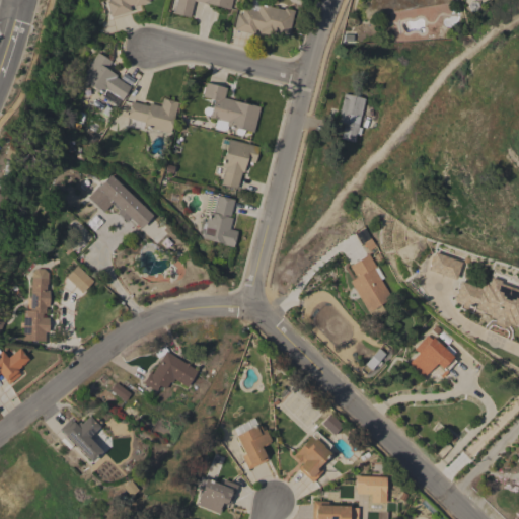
[(133,4),(129,5),(130,11),(110,17),(105,2),(109,0),(147,0),(148,2),(134,7),(133,4)]
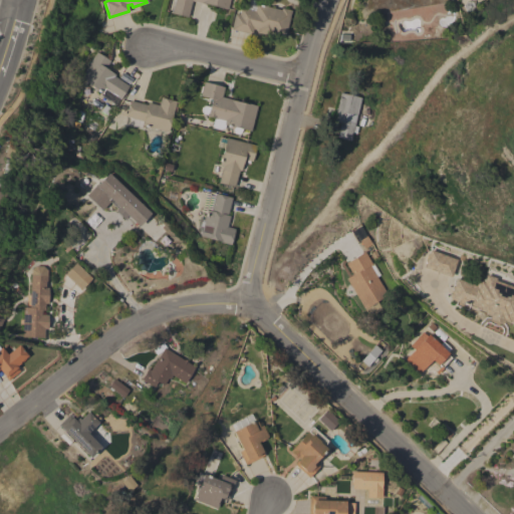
[(229,0),(227,9),(192,0),(187,17),(171,13),(174,0),(229,0)]
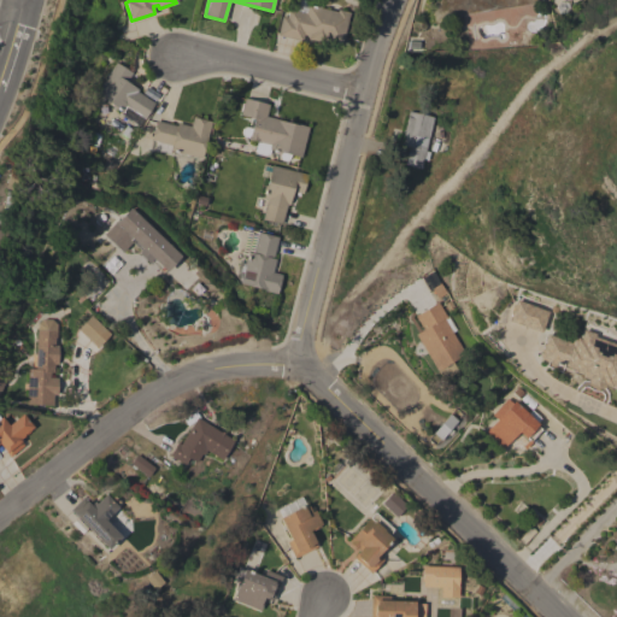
[(327,41),(325,43),(307,39),(307,36),(304,35),(301,41),(276,35),(281,16),(286,17),(288,9),(305,13),(307,5),(315,6),(315,5),(321,6),(321,9),(336,12),(338,10),(350,12),(341,45),(327,41)]
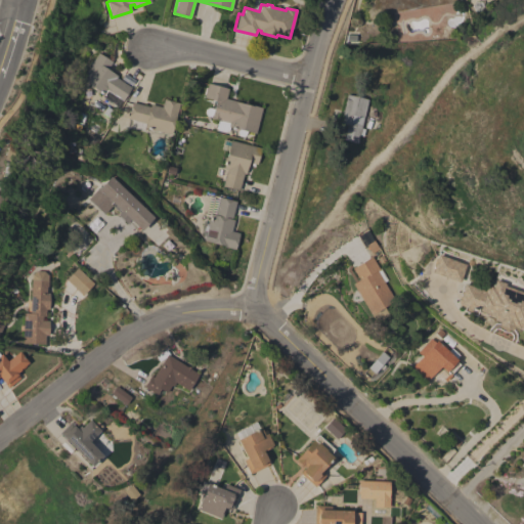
[(122,102),(121,101),(118,106),(101,96),(102,95),(101,94),(102,93),(99,91),(98,93),(95,91),(96,89),(81,80),(97,53),(112,61),(106,70),(118,76),(116,78),(131,87),(122,102)]
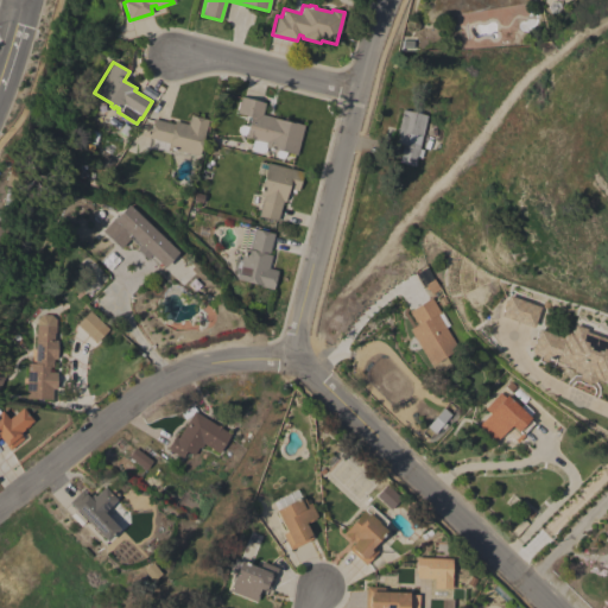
[(247,126),(249,116),(235,113),(240,96),(265,103),(261,114),(304,126),(296,156),(277,150),(277,152),(272,151),(272,149),(265,147),(266,144),(244,138),(245,135),(240,134),(238,131),(238,127),(242,125),(247,126)]
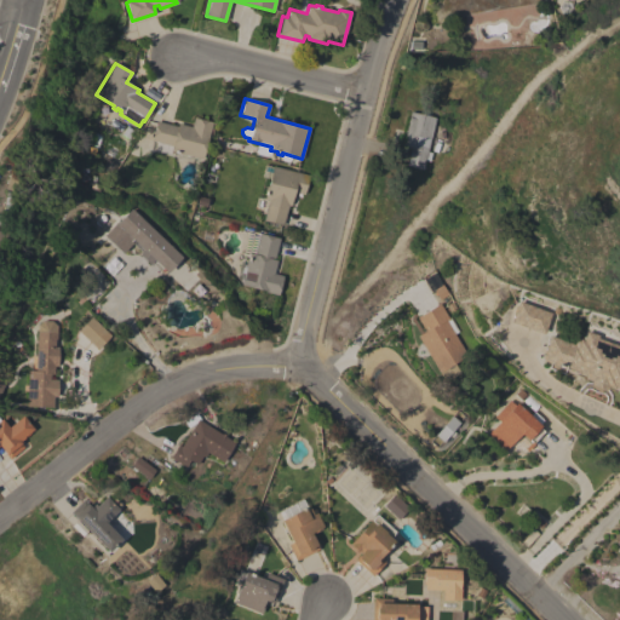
[(423,170),(406,166),(411,148),(402,145),(403,143),(402,143),(405,131),(406,131),(411,113),(435,119),(423,170)]
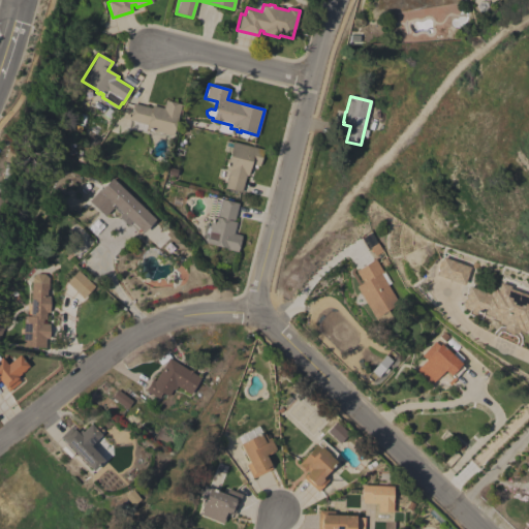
[(151,109),(152,105),(163,109),(165,100),(181,104),(173,135),(146,129),(145,132),(132,129),(133,121),(129,120),(133,103),(151,109)]
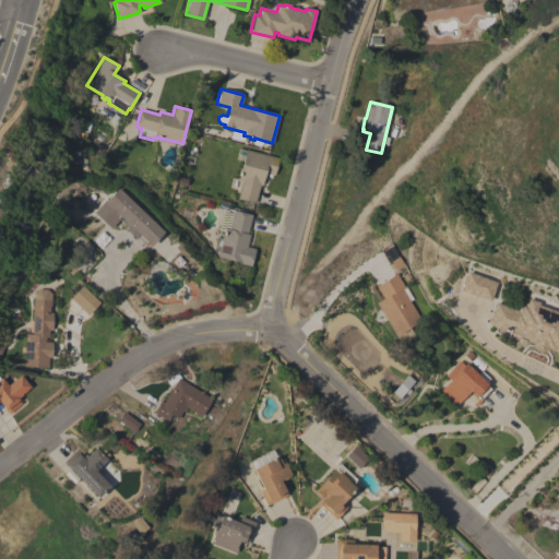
[(278,158),(274,176),(264,174),(262,186),(260,186),(254,203),(237,199),(241,181),(237,180),(246,150),(278,158)]
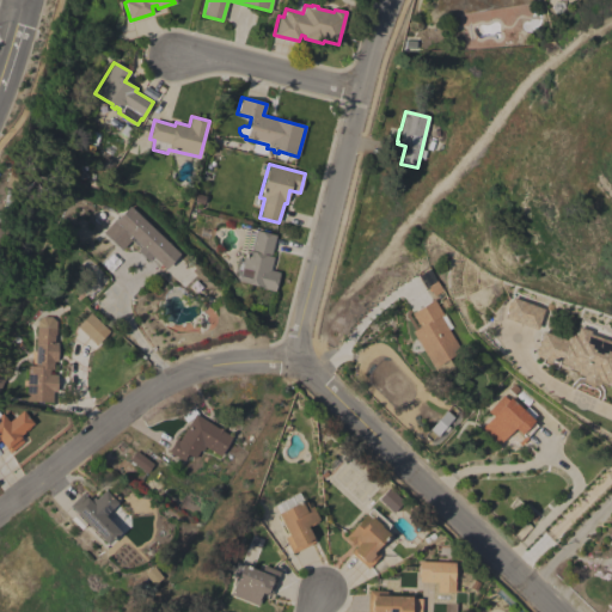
[(8,171),(24,175),(19,190),(5,187),(8,171)]
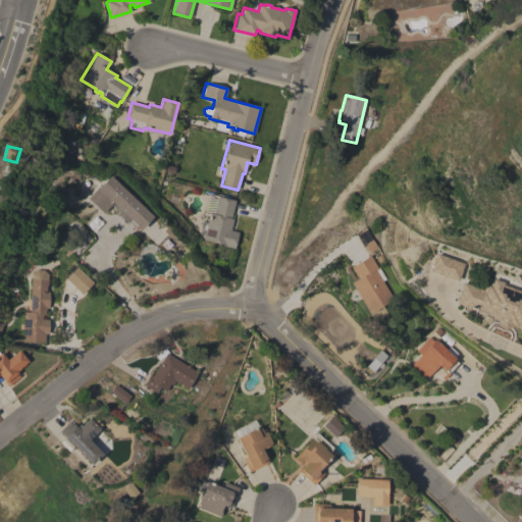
[(87,198),(98,187),(99,188),(109,175),(153,217),(141,229),(138,227),(137,229),(111,205),(103,213),(87,198)]
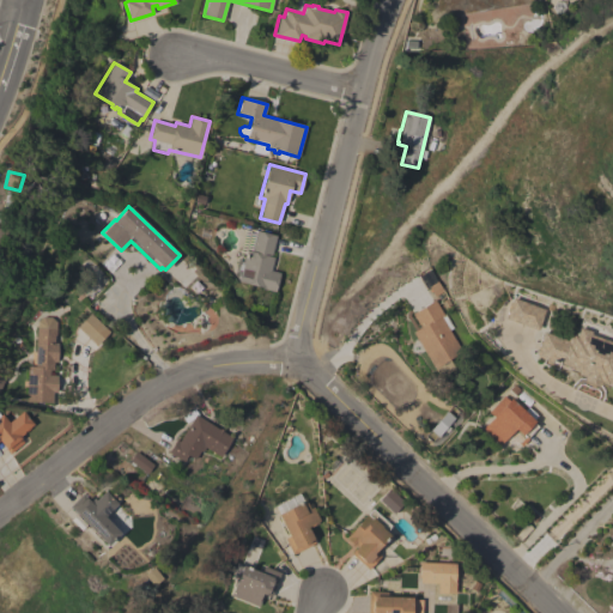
[(244,228),(275,235),(271,256),(273,258),(271,271),(279,273),(275,292),(261,289),(262,287),(238,281),(241,271),(237,269),(238,263),(242,265),(244,254),(240,253),(244,228)]
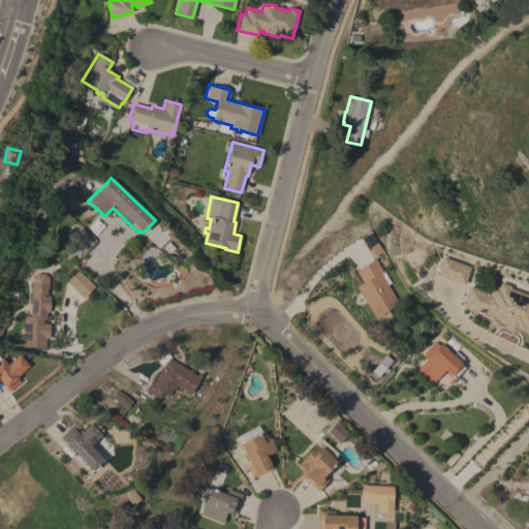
[(464,285),(469,267),(440,257),(435,276),(464,285)]
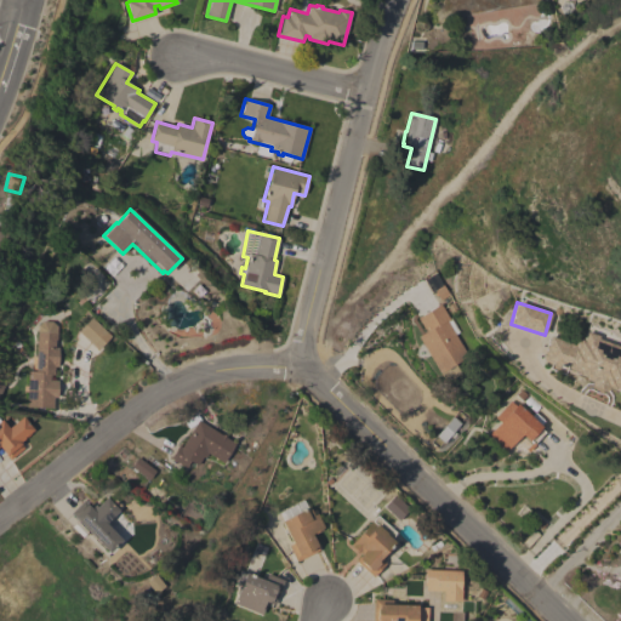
[(440,303),(450,319),(446,322),(468,357),(455,364),(460,374),(451,379),(450,376),(444,380),(440,372),(439,374),(417,336),(425,332),(417,318),(440,303)]
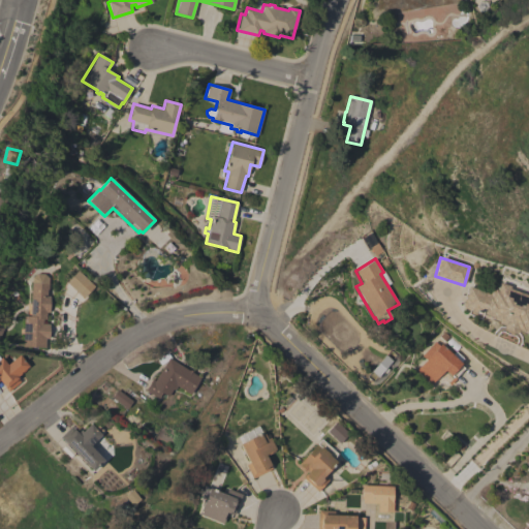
[(66,282),(78,270),(94,286),(83,298),(66,282)]
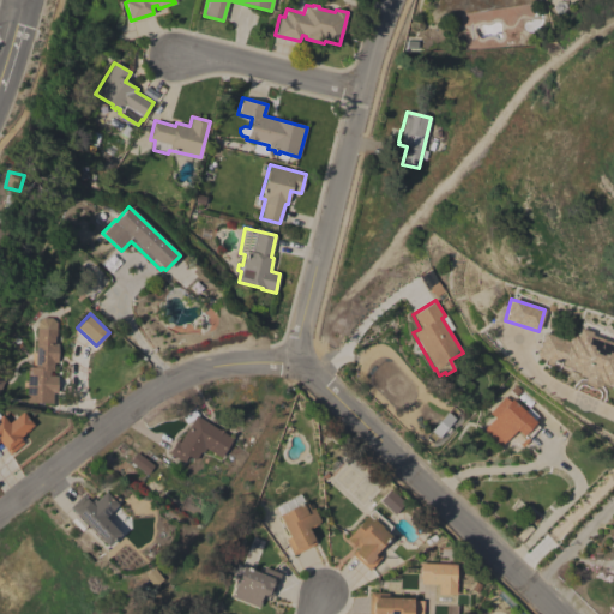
[(55,336),(54,336),(54,343),(58,343),(56,362),(54,362),(53,371),(49,371),(49,377),(58,377),(56,393),(53,392),(52,404),(25,403),(28,367),(35,368),(36,321),(42,318),(50,318),(56,323),(56,327),(55,336)]
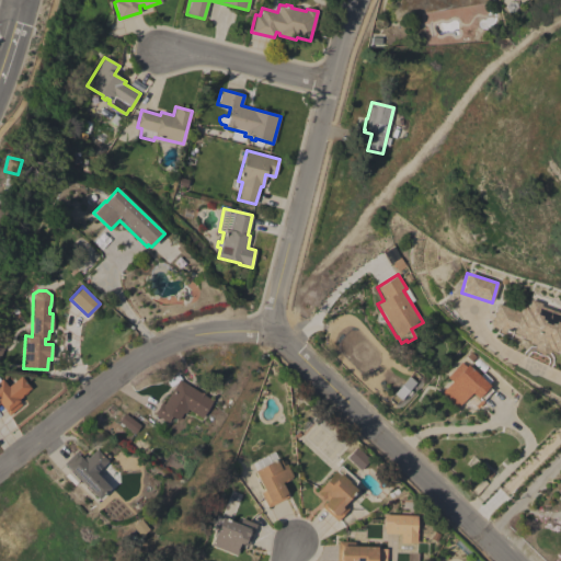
[(488,332),(560,351),(560,311),(526,302),(523,312),(495,305),(488,332)]
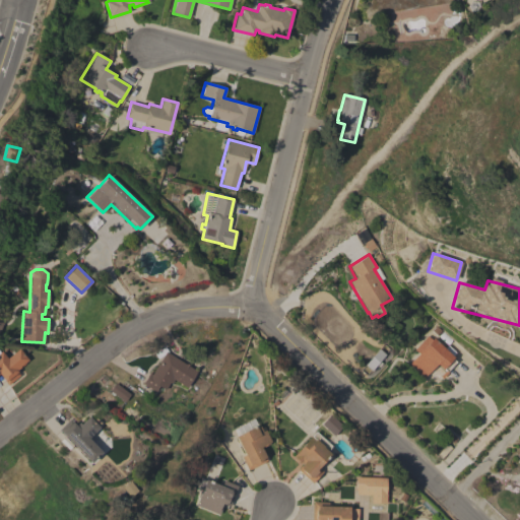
[(486,332),(488,330),(479,325),(482,320),(486,322),(496,307),(506,313),(502,320),(509,324),(510,323),(514,325),(513,327),(519,331),(519,338),(514,348),(486,332)]
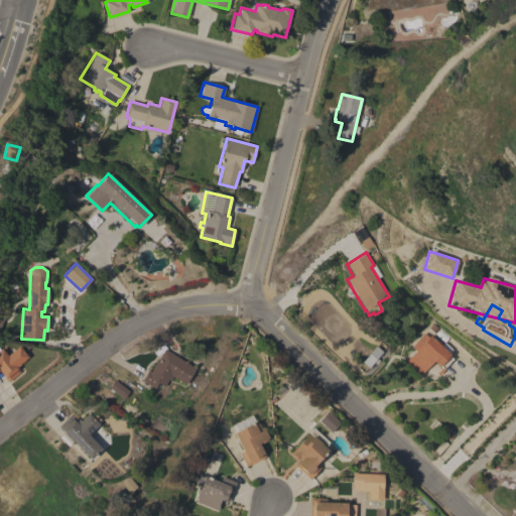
[(449,355),(449,356),(453,360),(438,375),(436,373),(441,368),(439,366),(438,367),(433,361),(420,375),(405,361),(419,347),(415,343),(424,334),(428,337),(429,336),(449,355)]
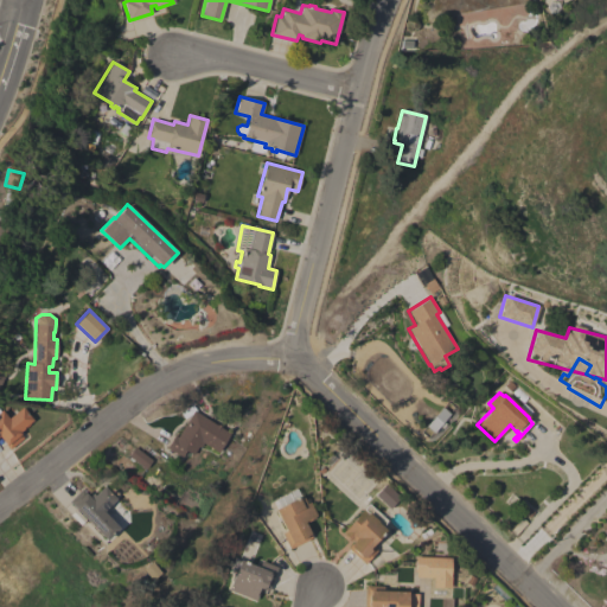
[(10,449),(0,438),(0,410),(1,410),(7,419),(23,407),(32,420),(29,423),(30,425),(25,428),(24,427),(23,428),(24,429),(19,433),(24,439),(10,449)]
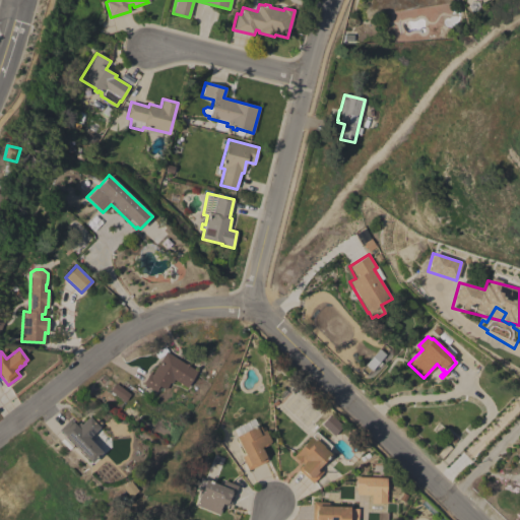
[(380,361),(382,364),(379,367),(377,365),(371,371),(365,365),(379,348),(385,354),(380,361)]
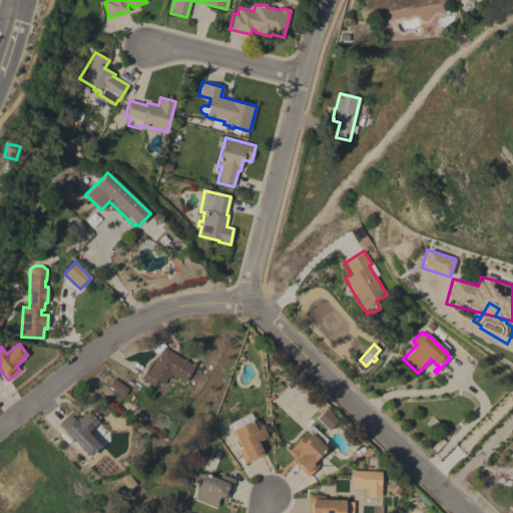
[(194,366),(184,383),(170,374),(163,385),(156,381),(152,386),(140,378),(146,368),(149,370),(163,348),(194,366)]
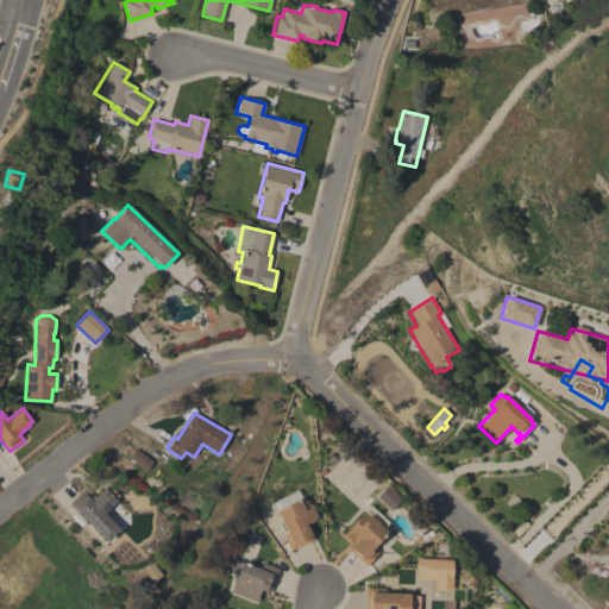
[(152,462),(145,471),(129,458),(135,449),(152,462)]
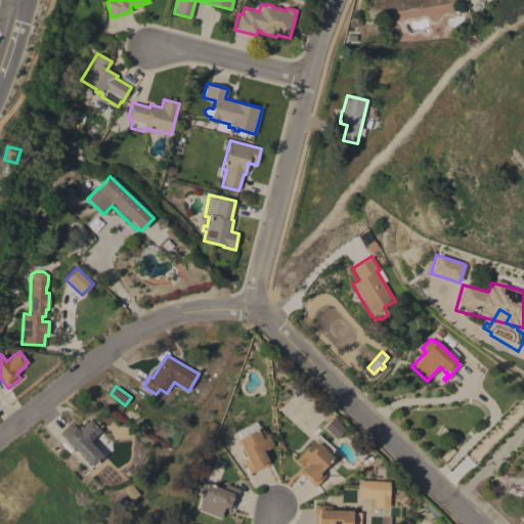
[(346,430),(336,439),(323,428),(333,418),(346,430)]
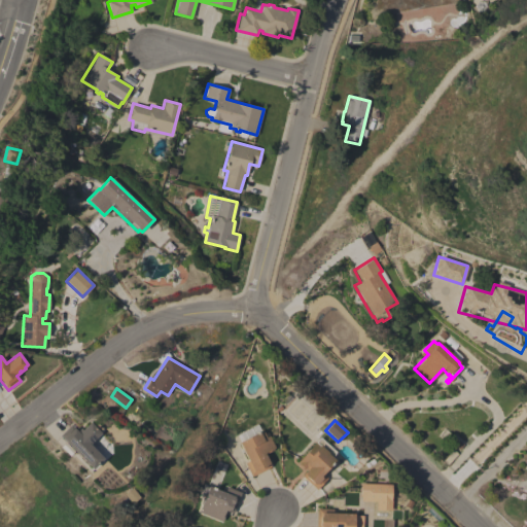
[(60,435),(70,425),(77,431),(80,428),(81,430),(90,422),(94,426),(98,423),(102,428),(99,431),(101,433),(89,445),(103,459),(92,469),(60,435)]
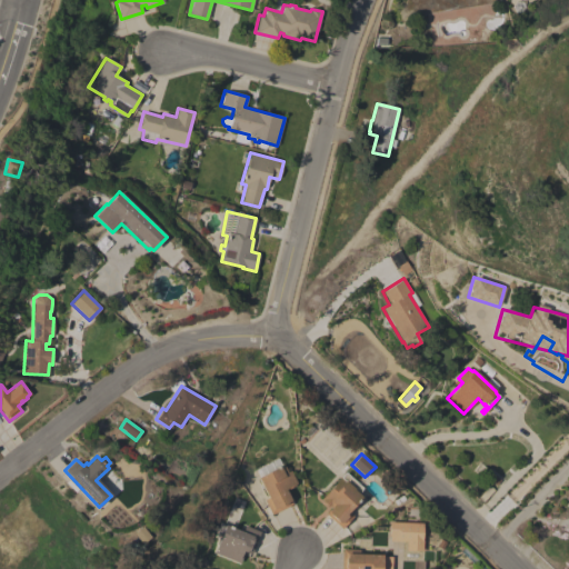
[(271,515),(263,500),(267,498),(257,478),(283,465),(287,472),(290,470),(297,483),(285,490),(292,505),(271,515)]
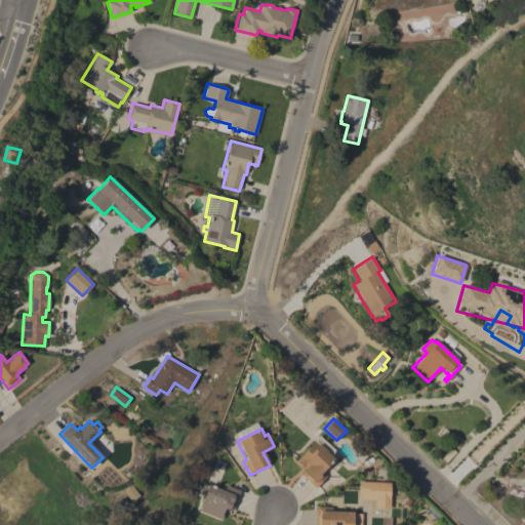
[(334,450),(330,455),(333,458),(321,472),(326,477),(316,488),(300,474),(306,469),(304,467),(303,468),(297,462),(297,461),(296,460),(319,436),(334,450)]
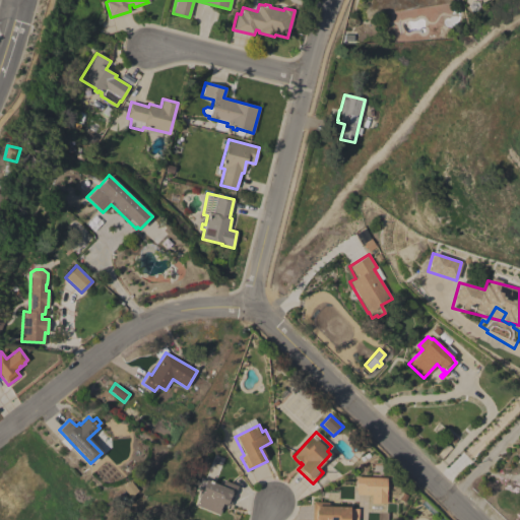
[(385,504),(386,478),(354,477),(353,495),(370,496),(370,504),(385,504)]
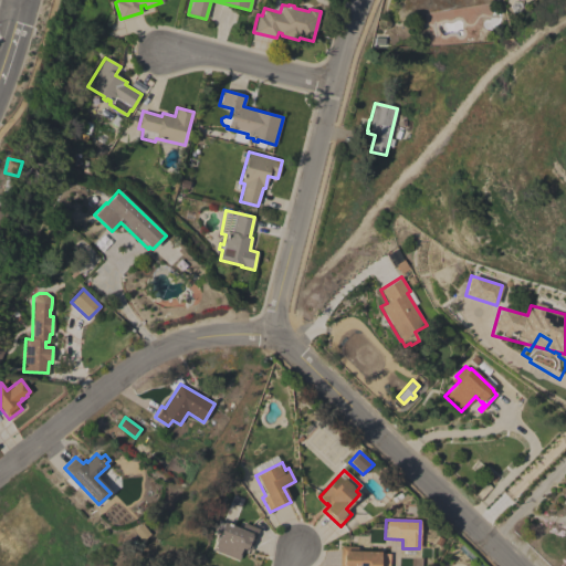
[(250,552),(241,548),(238,555),(239,556),(238,561),(211,551),(215,542),(215,540),(216,536),(218,534),(219,532),(215,531),(218,521),(240,530),(243,523),(258,528),(250,552)]
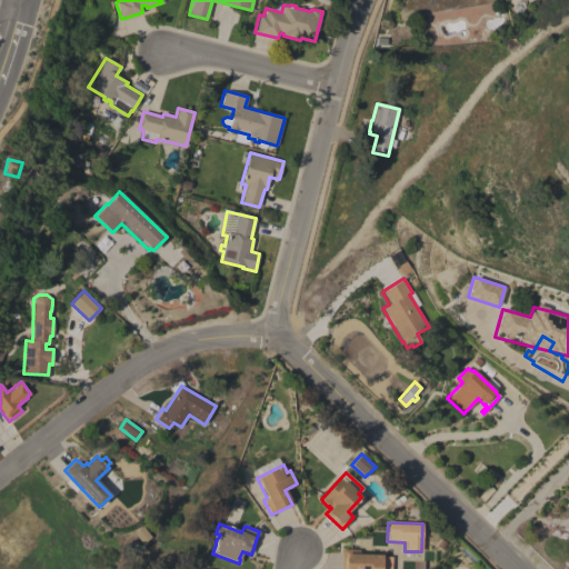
[(145,526),(152,536),(140,546),(132,536),(145,526)]
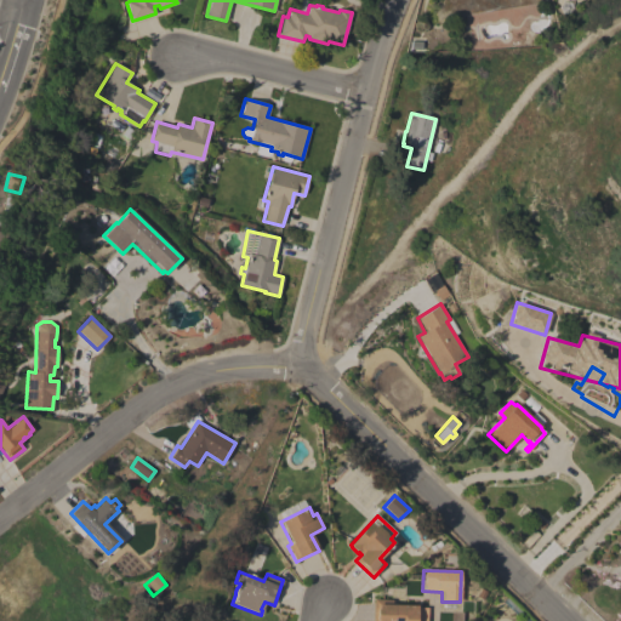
[(374,620),(374,599),(392,599),(392,605),(416,605),(416,620),(374,620)]
